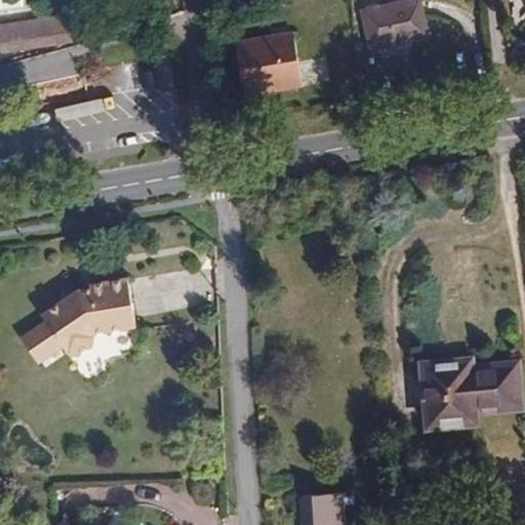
[(57,37),(57,43),(84,40),(78,0),(61,0),(63,17),(0,25),(0,52),(25,49),(24,41),(57,37)]
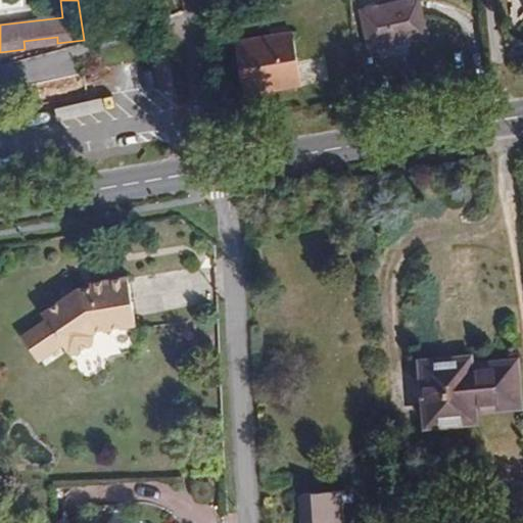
[(417,1),(364,12),(371,47),(425,36),(417,1)]
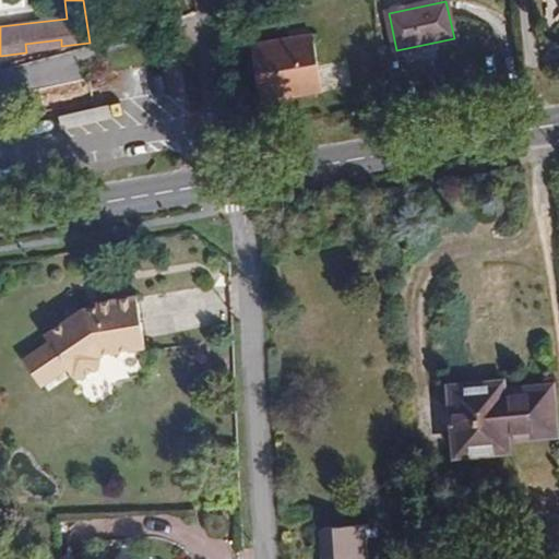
[(309,76),(319,75),(312,36),(251,46),(260,103),(311,94),(309,76)]
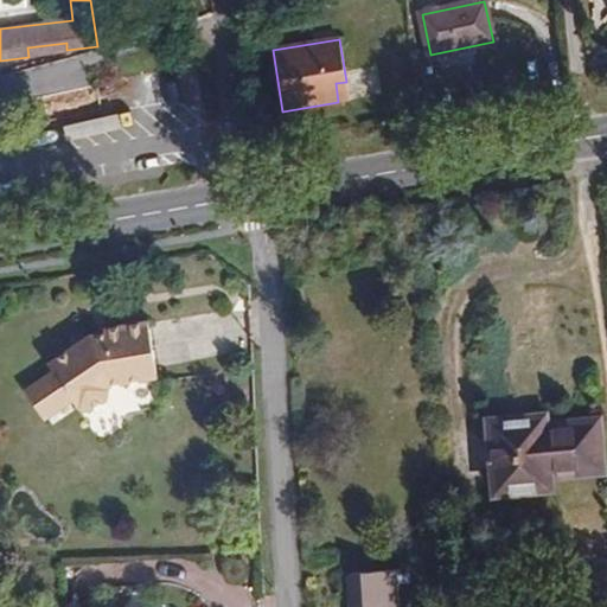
[(29,57),(66,50),(66,43),(27,48),(29,57)]
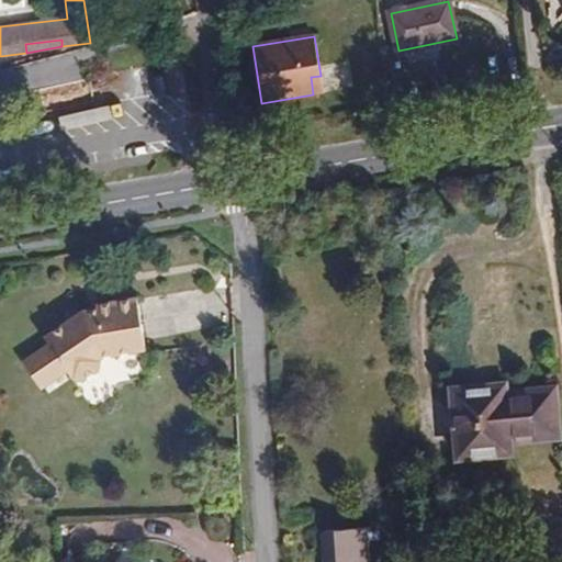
[(324,92),(321,76),(311,77),(313,94),(324,92)]
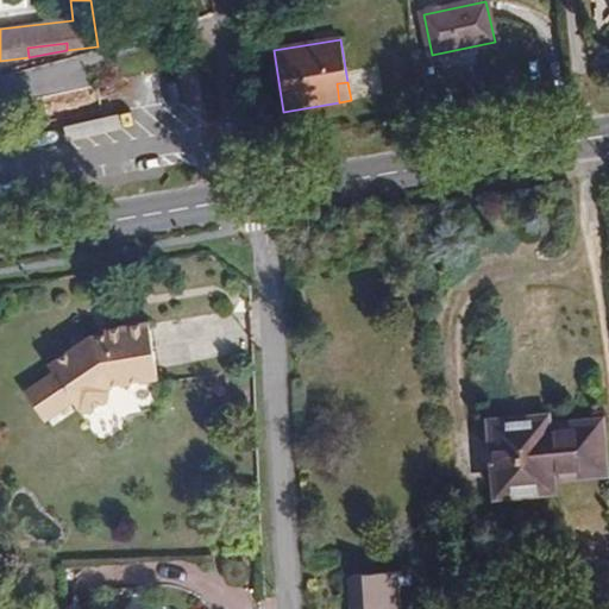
[(96,343),(95,338),(90,339),(49,368),(77,410),(80,409),(81,412),(90,413),(106,402),(108,393),(107,390),(112,388),(158,380),(148,324),(105,331),(106,336),(106,340),(96,343)]
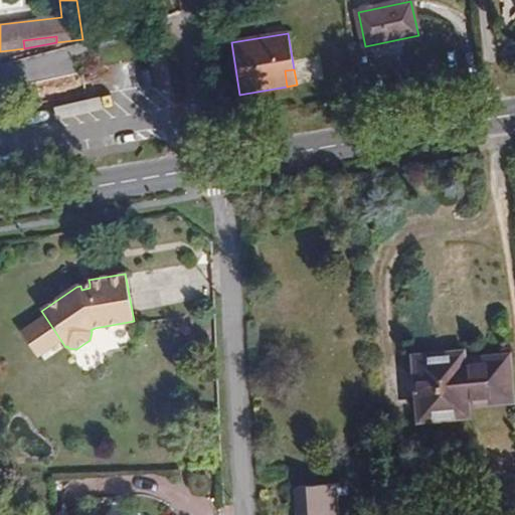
[(471,353),(462,354),(462,361),(472,361),(471,353)]
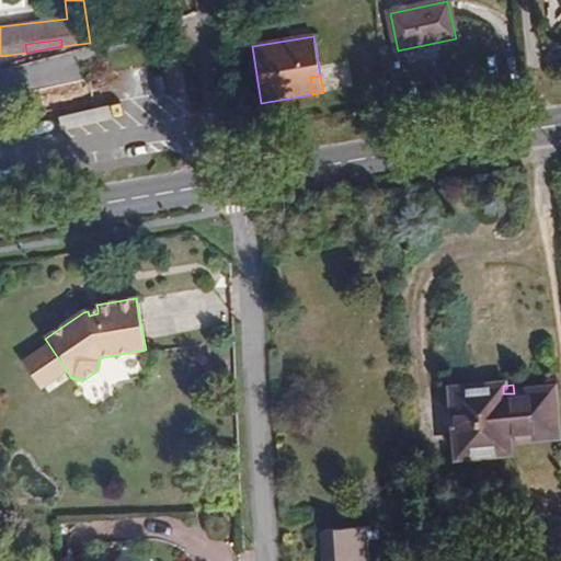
[(503,393),(503,386),(453,391),(459,457),(510,451),(508,439),(558,435),(552,389),(514,393),(503,393)]
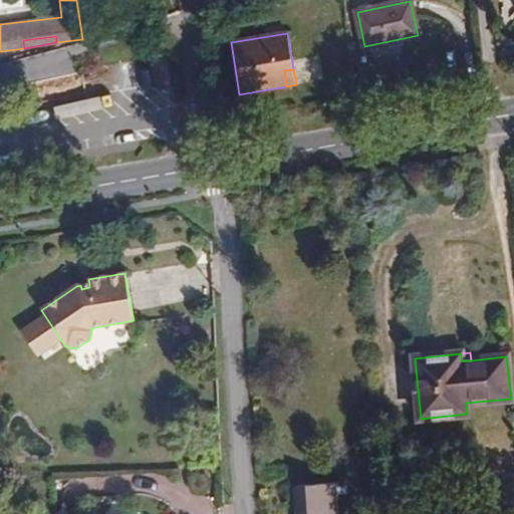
[(343,482),(296,486),(298,513),(336,513),(334,491),(344,490),(343,482)]
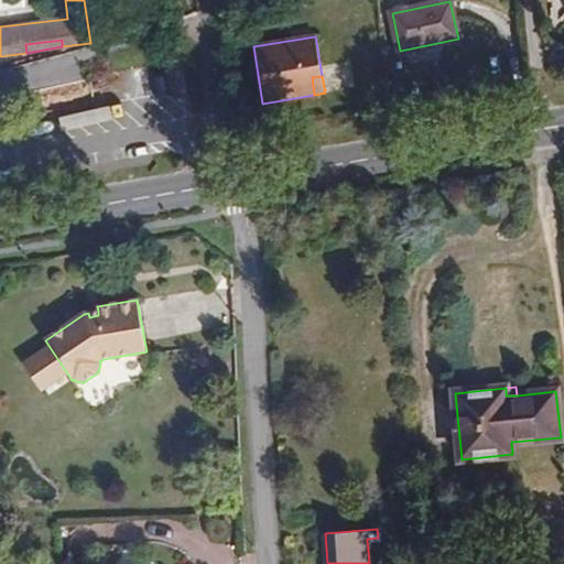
[(64,563),(127,563),(130,563),(129,543),(64,545),(64,563)]
